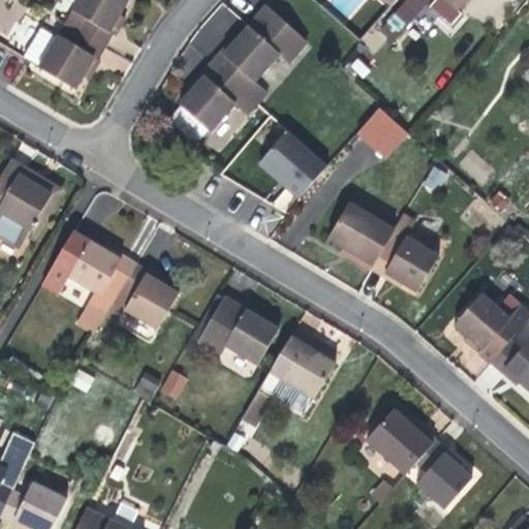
[(120,13),(127,0),(79,0),(66,22),(106,47),(114,34),(110,31),(120,13)]
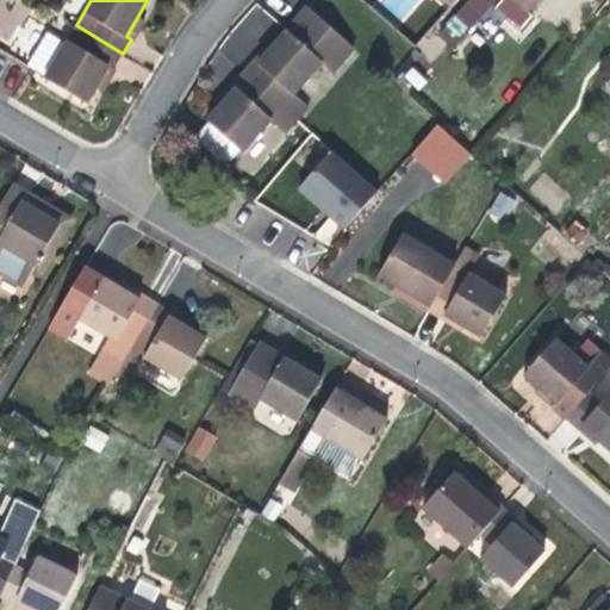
[(533,16),(528,11),(515,0),(500,0),(496,6),(522,29),(533,16)]
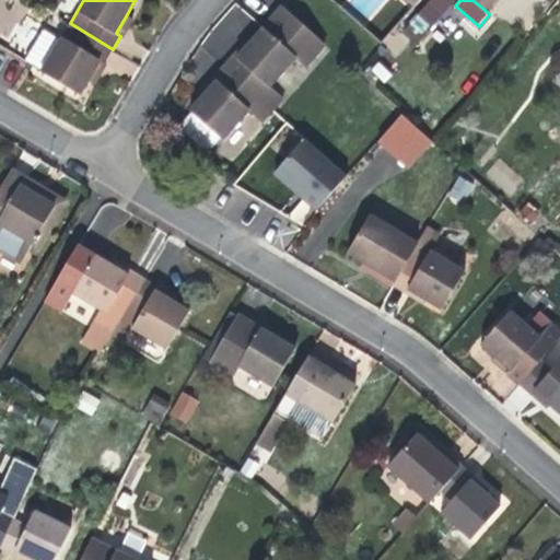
[(473,0),(485,10),(492,0),(473,0)]
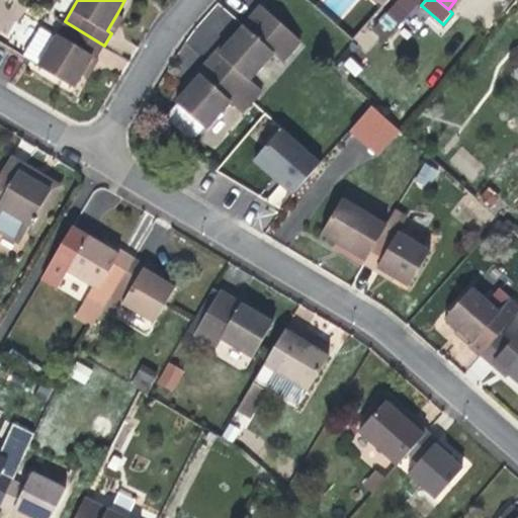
[(214,51),(205,61),(228,81),(237,71),(249,81),(273,54),(283,62),(300,42),(260,7),(232,38),(219,54),(214,51)]
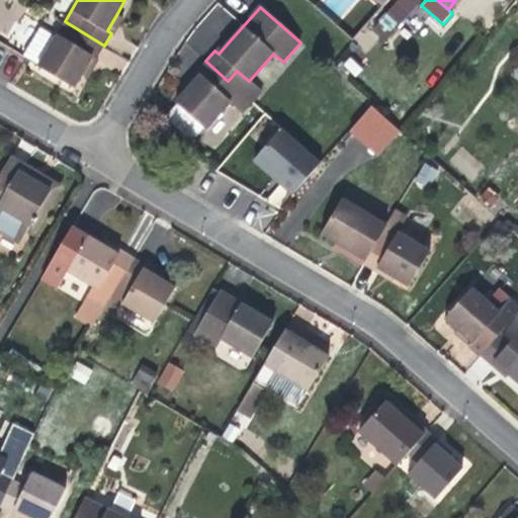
[(123,17),(117,13),(107,30),(111,33),(112,34),(118,25),(123,17)]
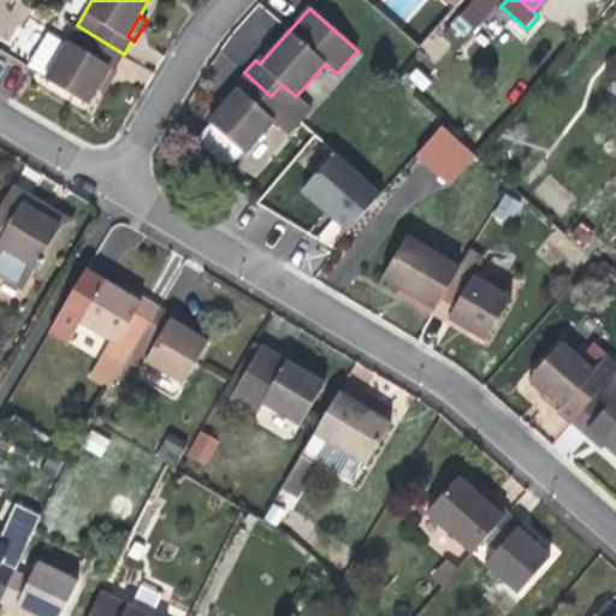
[(114,67),(124,54),(77,25),(66,43),(46,76),(87,102),(98,86),(111,65),(114,67)]
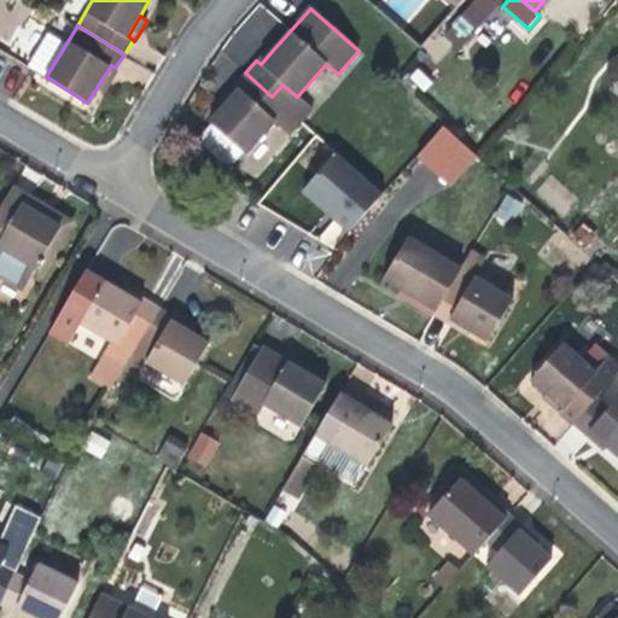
[(28,66),(31,66),(46,76),(66,44),(48,33),(28,66)]
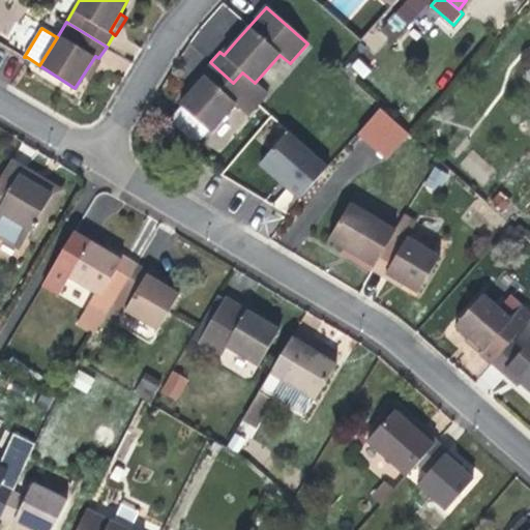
[(227,43),(219,52),(224,55),(237,39),(233,36),(227,43)]
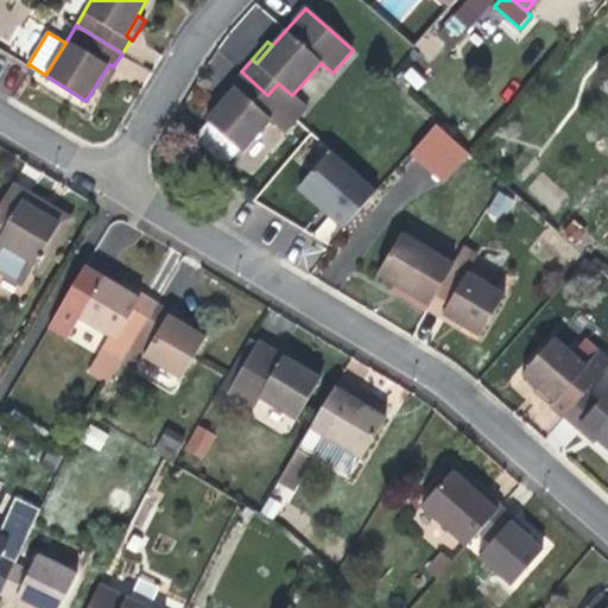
[(115,69),(113,67),(109,64),(96,84),(102,89),(109,77),(115,69)]
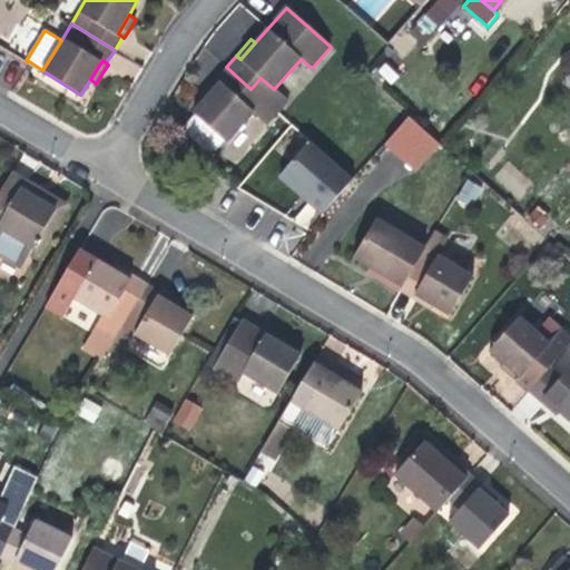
[(251,89),(226,67),(215,79),(219,82),(205,99),(193,112),(195,115),(224,140),(226,141),(253,111),(267,125),(277,112),(251,89)]
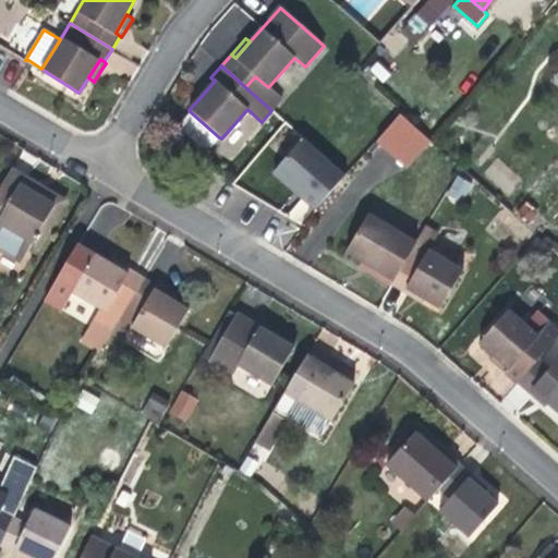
[(255,76),(245,87),(271,110),(282,99),(268,87),(255,76)]
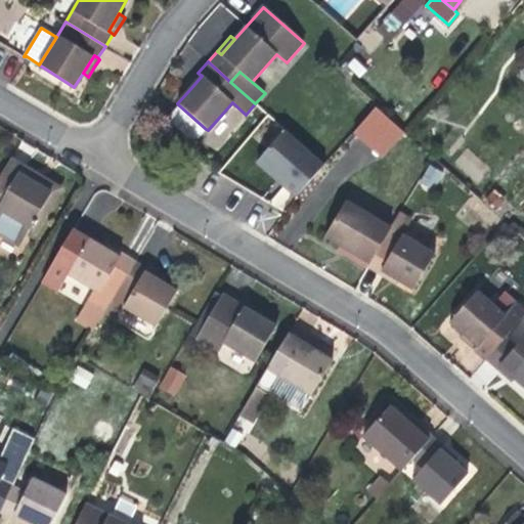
[(202,76),(198,73),(190,80),(184,88),(188,91),(202,76)]
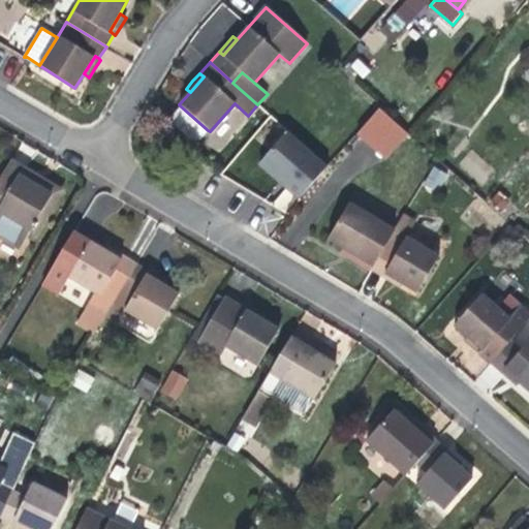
[(200,139),(208,130),(181,106),(174,115),(174,121),(176,125),(189,137),(194,139),(200,139)]
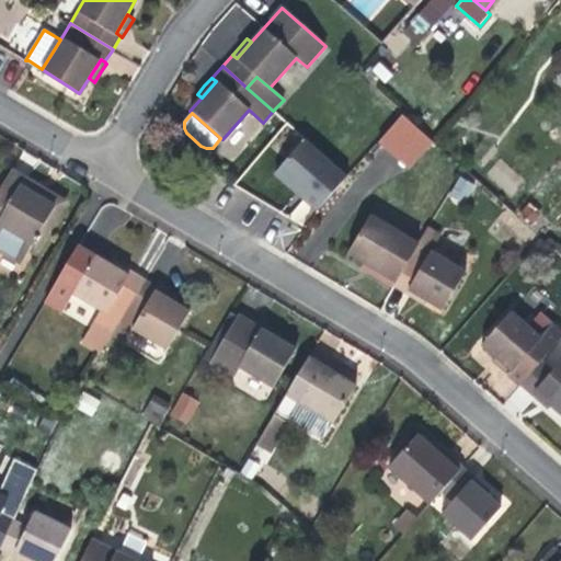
[(378,142),(397,158),(421,130),(402,115),(378,142)]
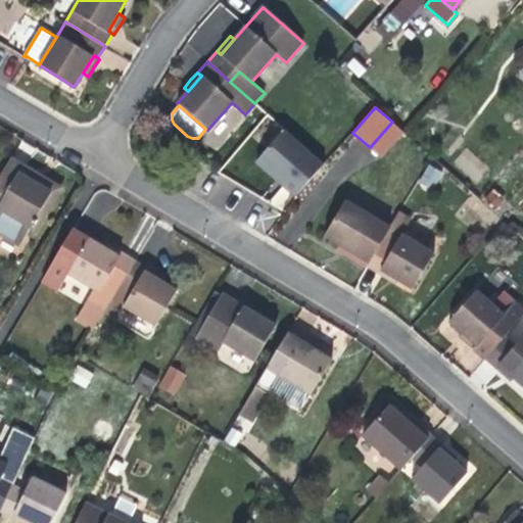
[(381,157),(403,132),(392,122),(370,147),(381,157)]
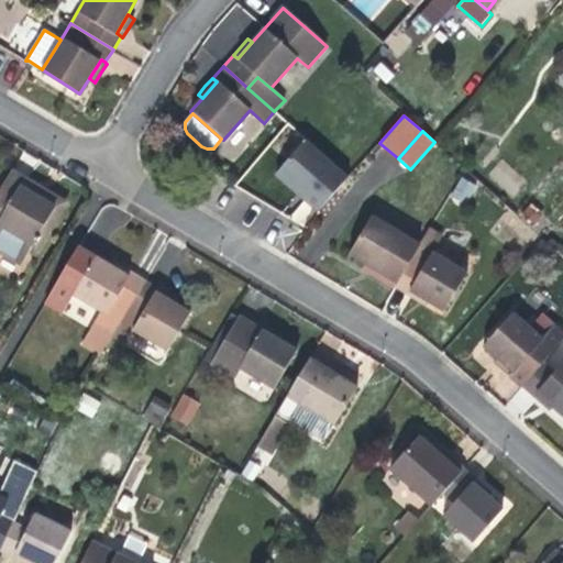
[(299,195),(319,211),(350,176),(307,140),(276,175),(299,195)]
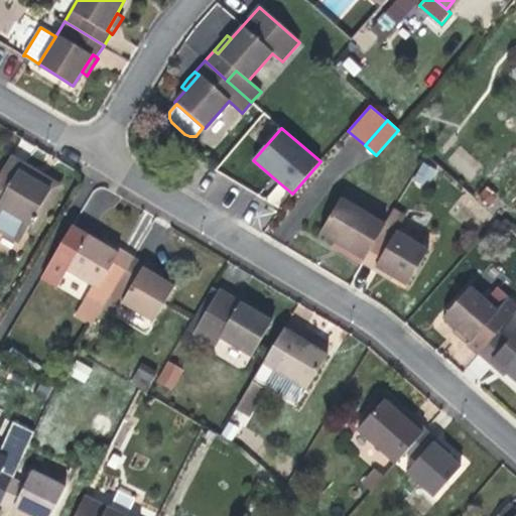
[(33,169),(10,156),(7,162),(50,188),(26,230),(32,234),(61,185),(33,169)]
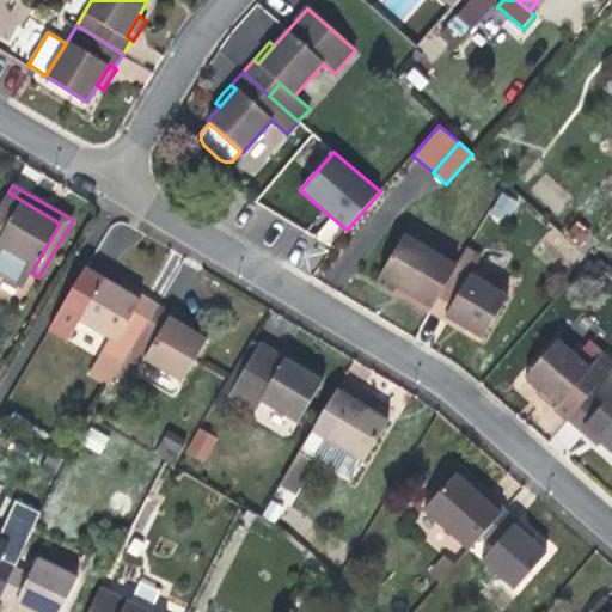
[(60,224),(8,193),(0,206),(0,271),(24,286),(31,273),(60,224)]
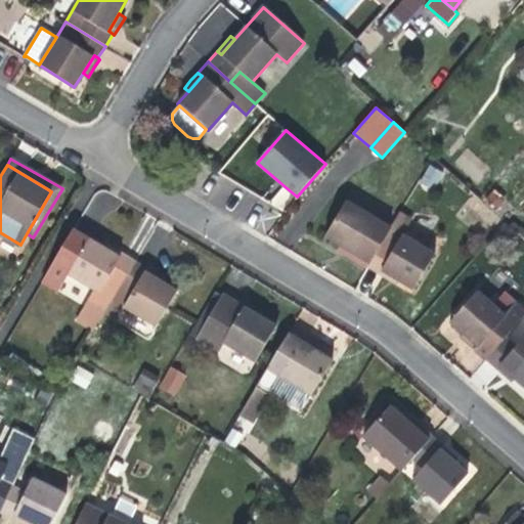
[(433,191),(442,171),(428,165),(418,185),(433,191)]
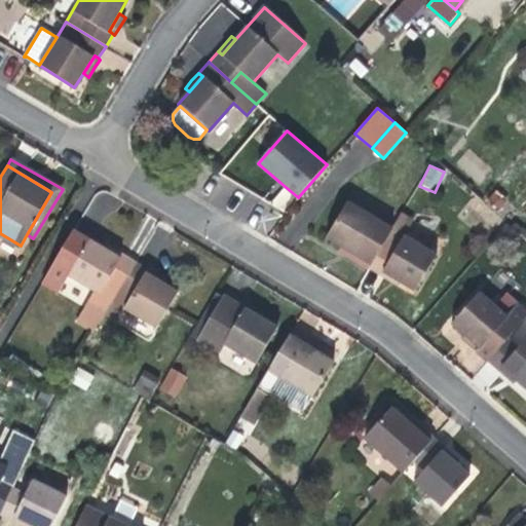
[(327,236),(341,246),(360,257),(359,259),(370,266),(393,228),(349,201),(327,236)]
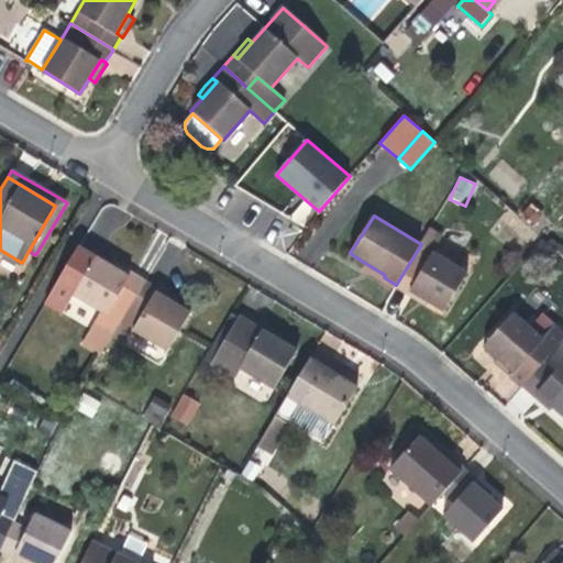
[(444,235),(431,227),(421,244),(434,253),(444,235)]
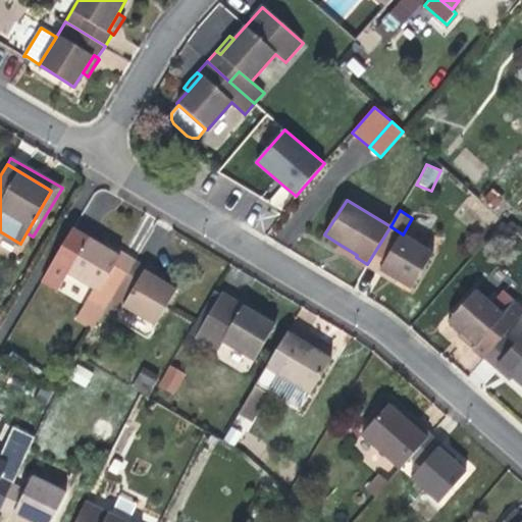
[(378,273),(381,269),(403,235),(390,226),(367,264),(366,266),(378,273)]
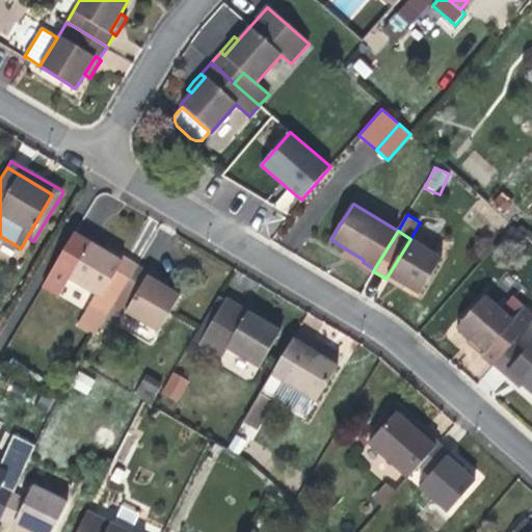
[(90,242),(75,232),(43,286),(59,296),(70,277),(90,242)]
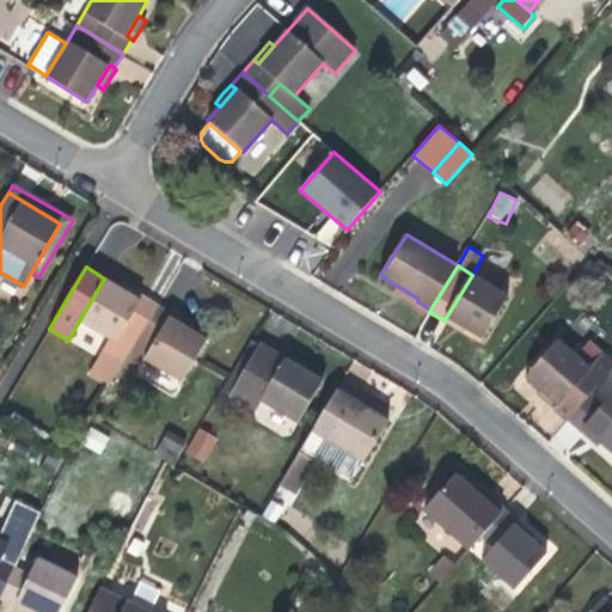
[(472,275),(447,316),(466,328),(484,338),(509,298),(472,275)]
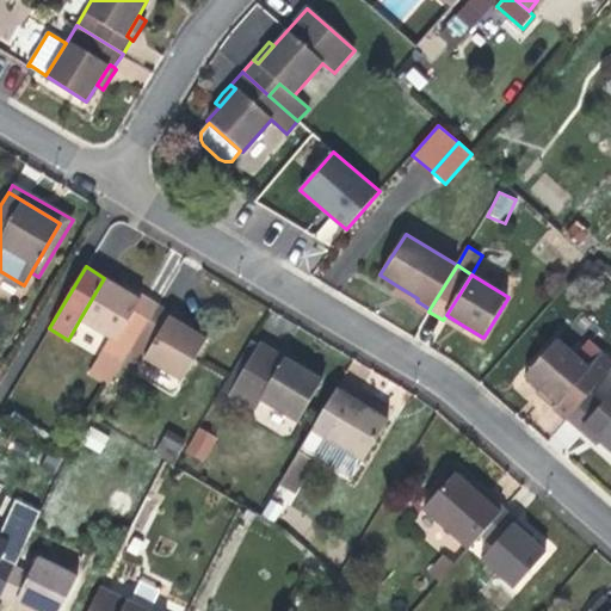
[(130,350),(158,302),(143,295),(141,300),(121,288),(104,278),(80,319),(111,338),(92,368),(112,381),(122,365),(130,350)]
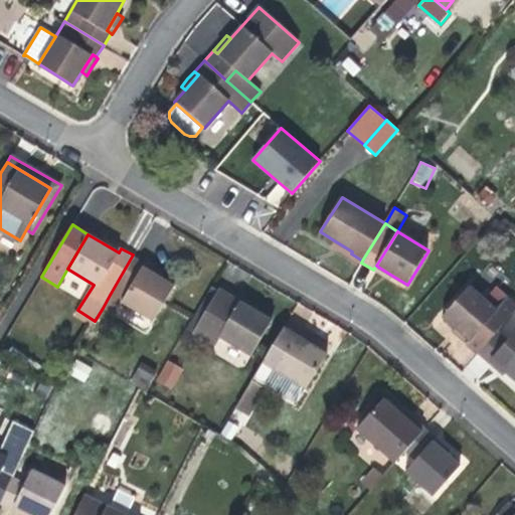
[(119,252),(121,248),(115,244),(104,237),(102,242),(119,252)]
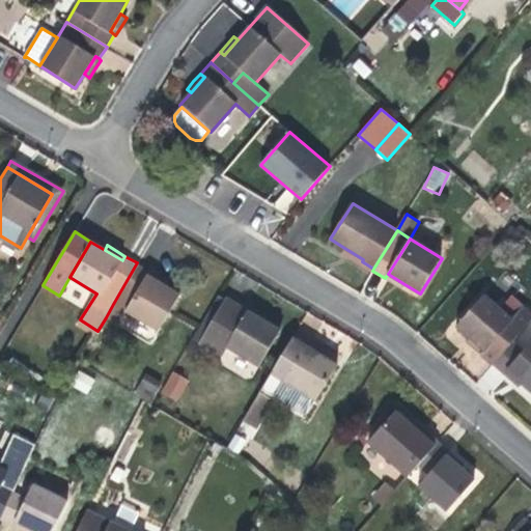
[(352,261),(370,273),(372,271),(373,269),(362,261),(363,259),(344,248),(341,254),(352,261)]
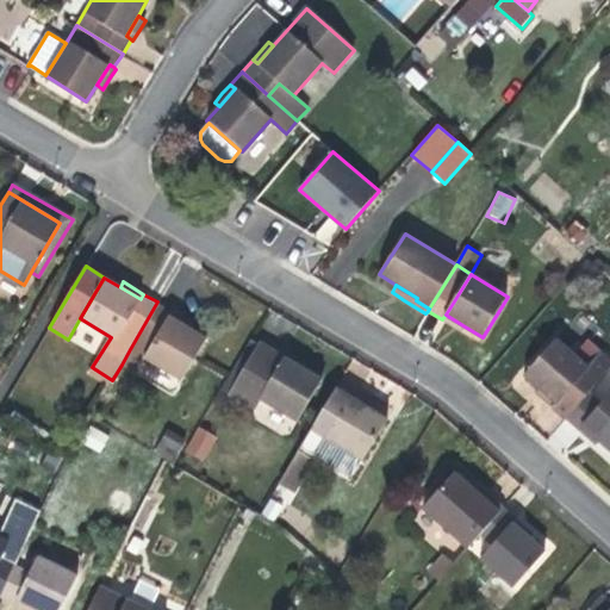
[(130,349),(144,358),(169,317),(172,311),(157,302),(130,349)]
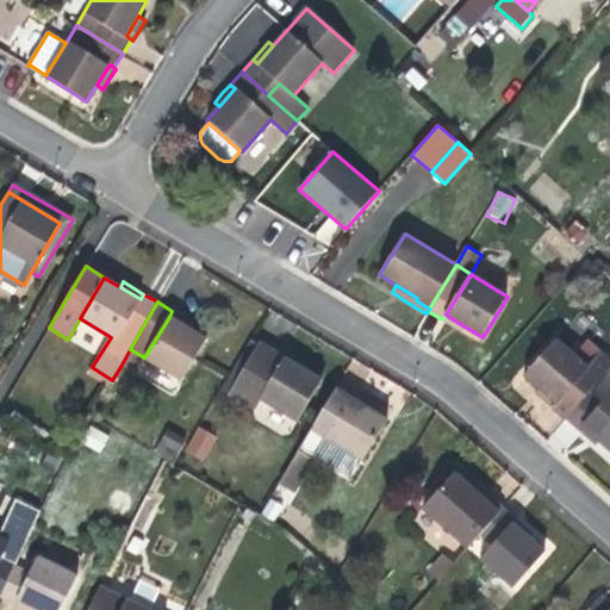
[(184,318),(172,311),(169,317),(190,329),(193,323),(184,318)]
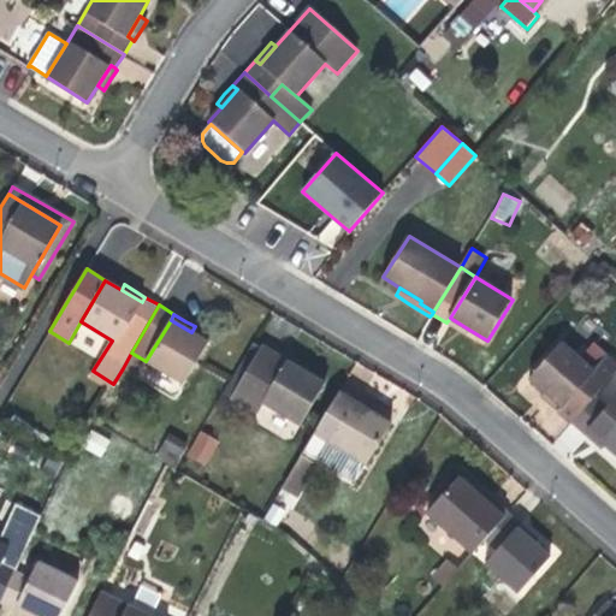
[(450,318),(446,323),(455,329),(467,336),(469,330),(450,318)]
